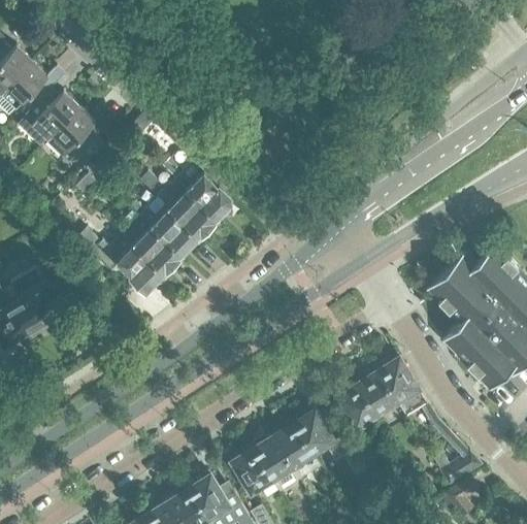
[(5,44),(0,50),(0,92),(2,95),(33,63),(18,48),(13,52),(5,44)]
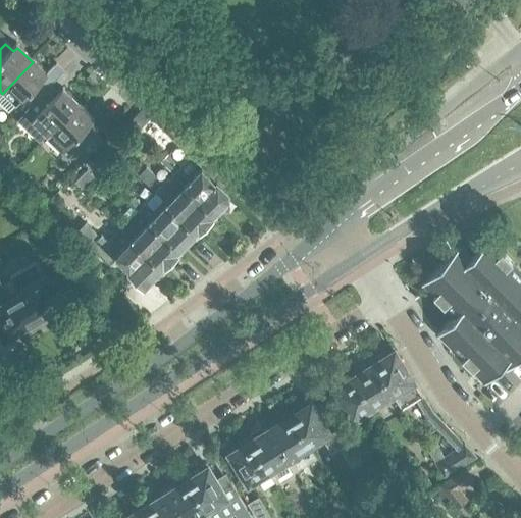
[(2,94),(0,96),(0,105),(10,116),(17,108),(23,103),(31,110),(42,99),(51,90),(44,83),(48,78),(33,62),(2,94)]
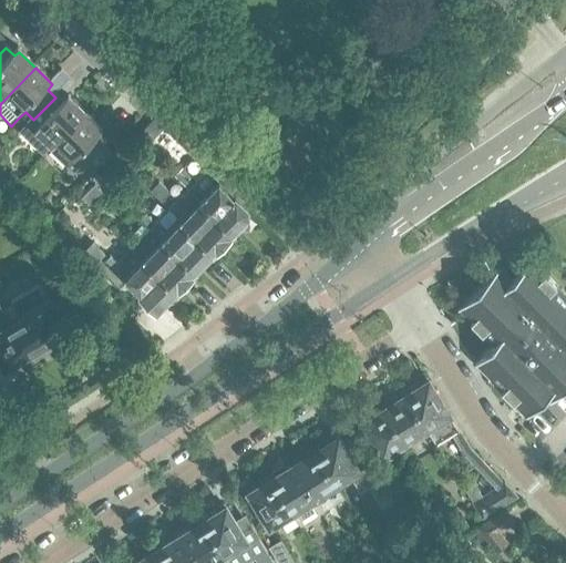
[(30,125),(20,135),(44,159),(52,151),(85,116),(76,108),(69,100),(64,104),(55,98),(45,108),(33,120),(29,124),(30,125)]
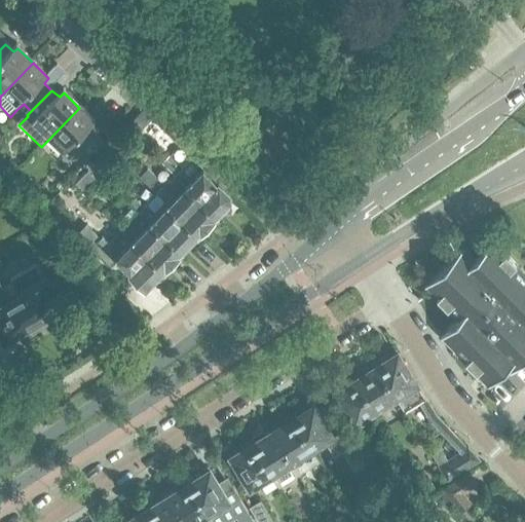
[(79,108),(48,140),(65,155),(66,154),(73,161),(81,169),(105,144),(98,137),(103,132),(79,108)]
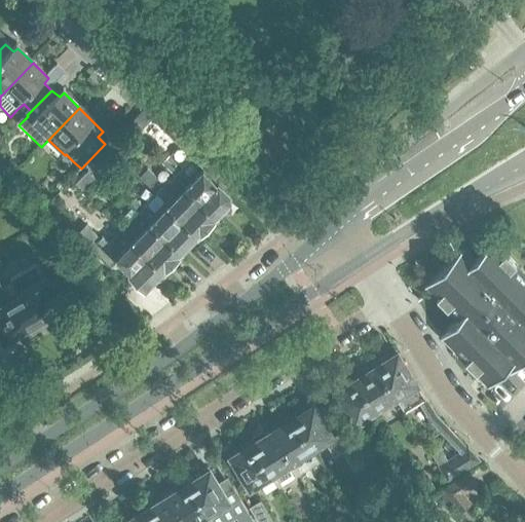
[(193,160),(180,175),(177,171),(179,169),(170,159),(169,161),(161,153),(155,159),(175,179),(176,179),(218,220),(220,218),(219,217),(232,202),(232,198),(193,160)]
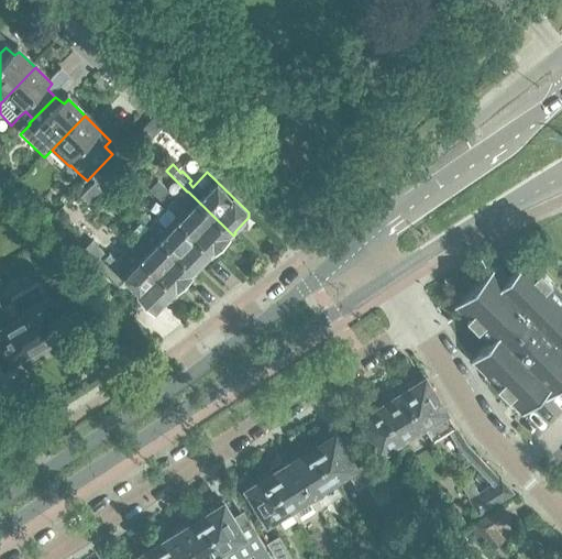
[(81,201),(90,209),(102,197),(95,188),(81,201)]
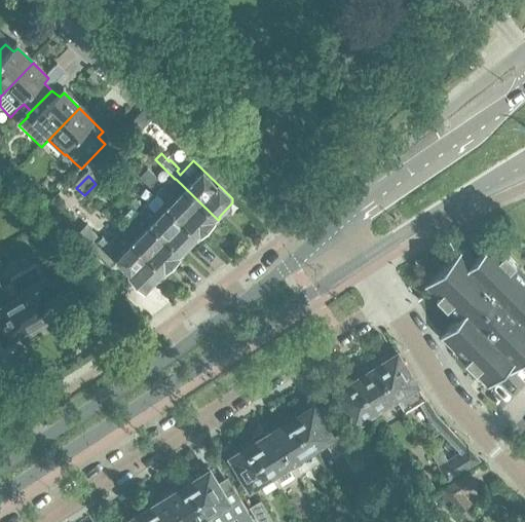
[(218,220),(176,179),(175,179),(157,197),(158,197),(200,237),(218,220)]
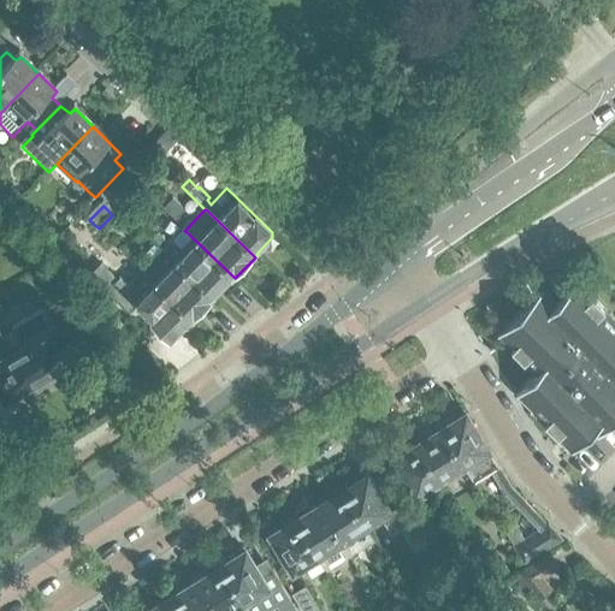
[(235,278),(185,231),(170,247),(160,237),(154,242),(164,251),(214,298),(235,278)]
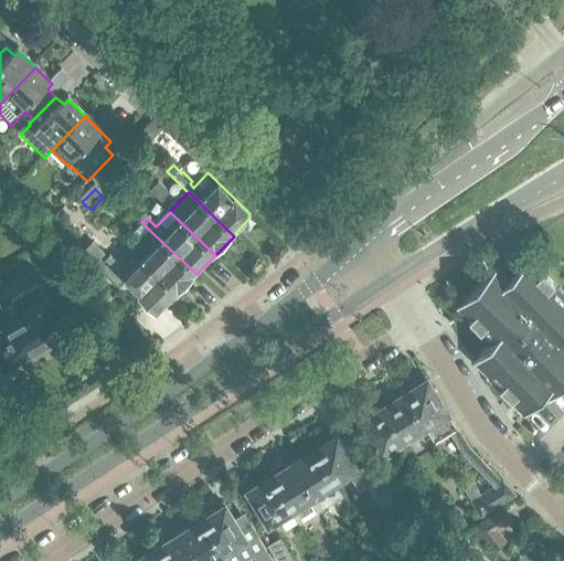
[(136,245),(132,250),(178,294),(197,274),(150,231),(136,245)]
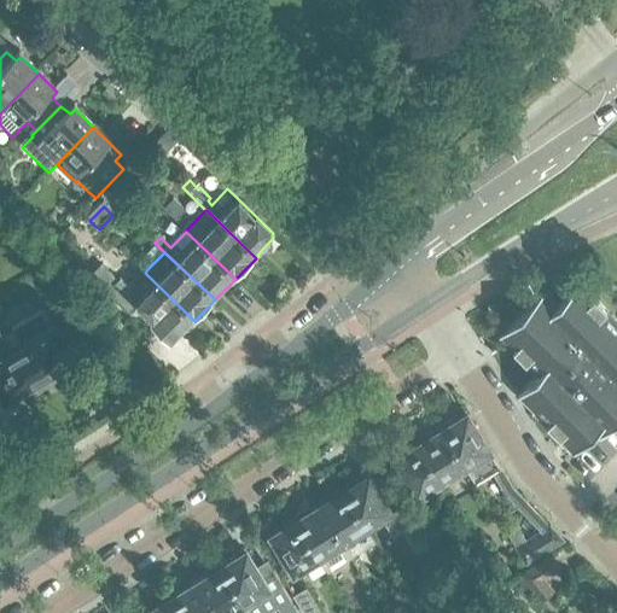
[(195,321),(145,273),(128,290),(121,282),(115,290),(110,286),(116,280),(103,267),(93,278),(131,316),(139,309),(172,342),(191,322),(192,323),(195,321)]
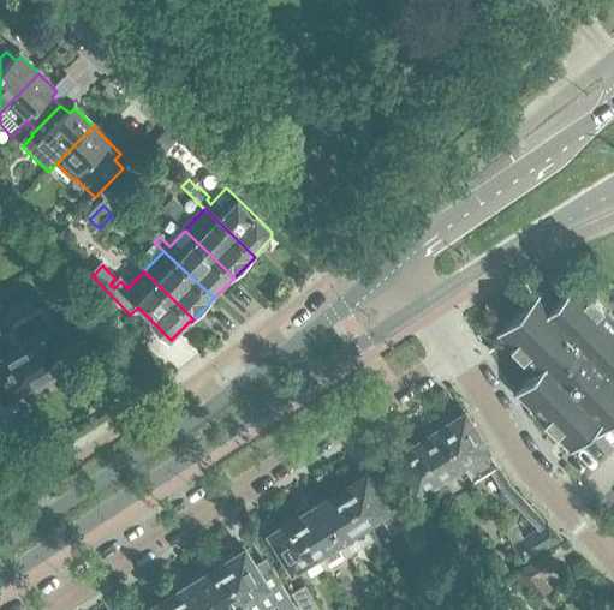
[(529,411),(572,454),(592,434),(597,440),(613,422),(613,323),(572,280),(553,301),(538,288),(495,336),(536,374),(522,387),(537,402),(529,411)]
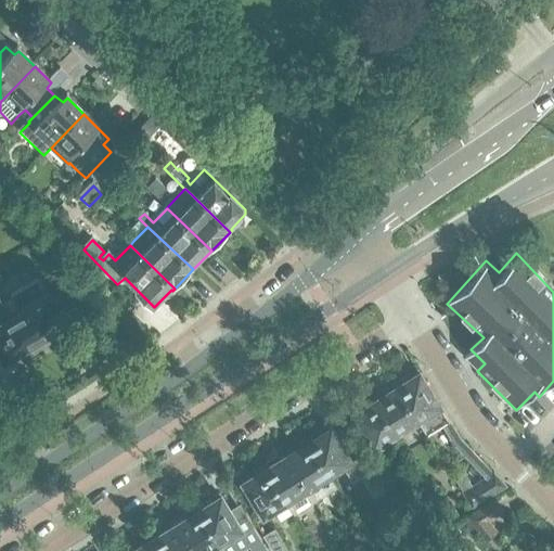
[(0,348),(8,362),(64,329),(56,315),(62,311),(49,290),(43,293),(38,282),(13,297),(15,302),(4,308),(0,299),(0,348)]
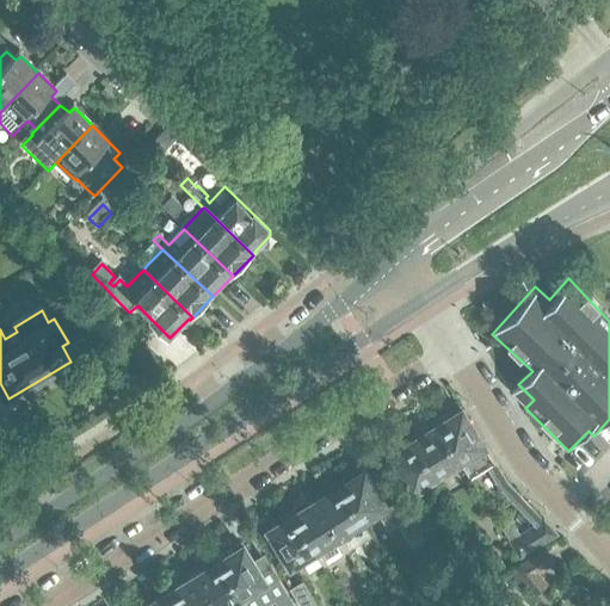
[(436,425),(464,469),(470,481),(487,471),(500,493),(535,530),(521,538),(512,525),(503,531),(510,545),(511,544),(522,561),(558,538),(509,486),(461,409),(436,425)]
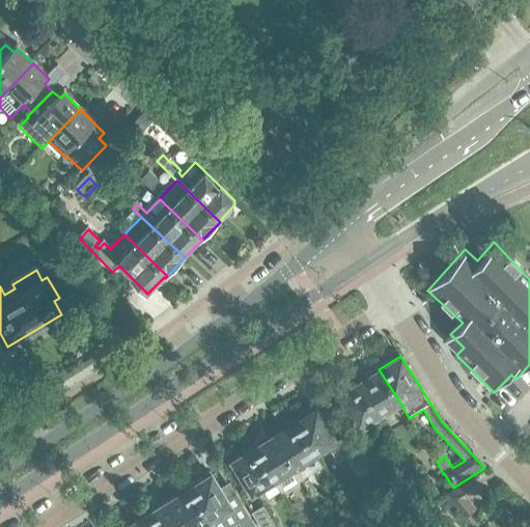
[(403,408),(379,369),(358,383),(382,421),(403,408)]
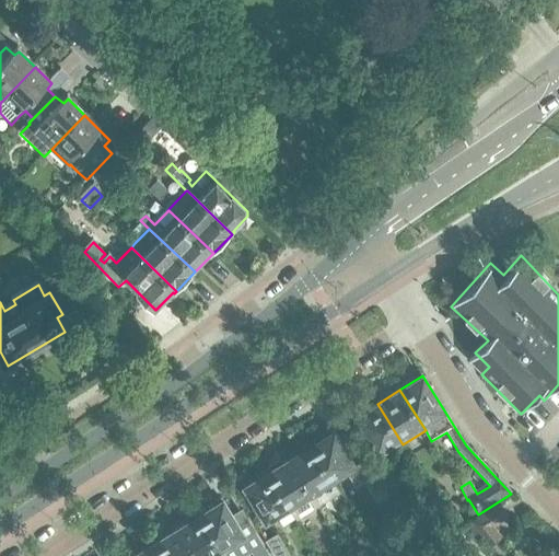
[(403,444),(377,404),(357,417),(381,458),(403,444)]
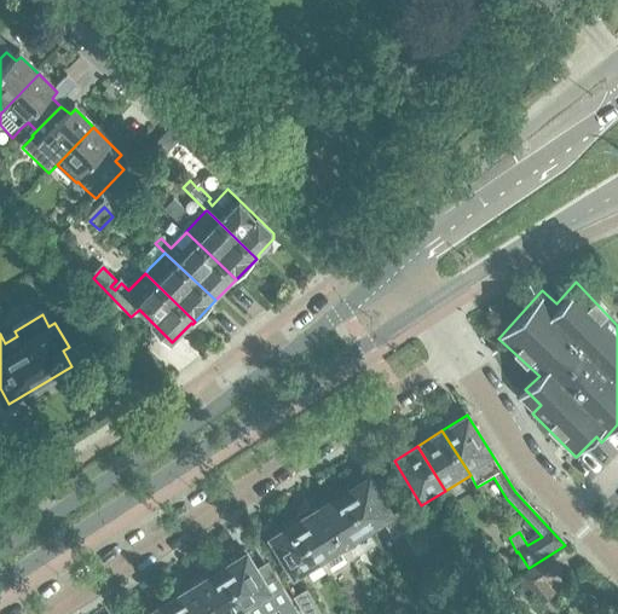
[(369,476),(344,492),(370,534),(386,525),(393,538),(403,532),(417,557),(431,549),(416,526),(410,529),(399,514),(393,517),(369,476)]
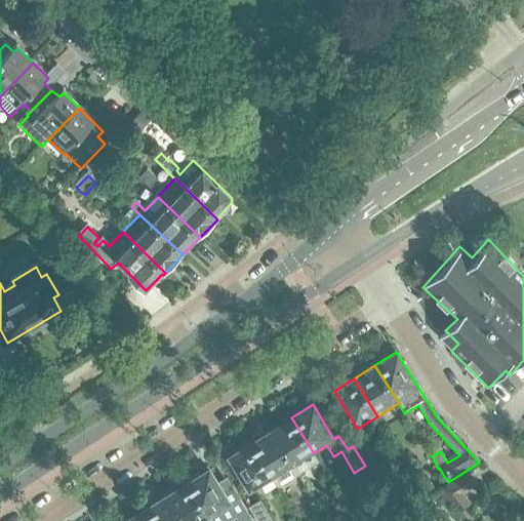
[(314,453),(291,417),(271,431),(293,467),(299,477),(320,464),(314,453)]
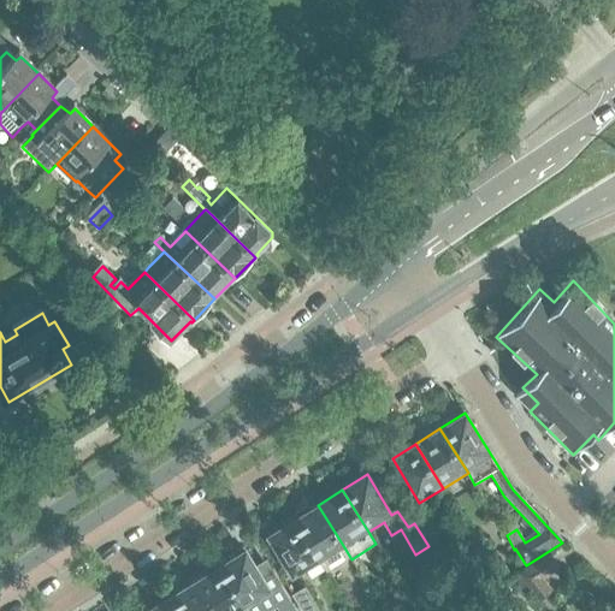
[(344,547),(318,505),(294,520),(320,562),(344,547)]
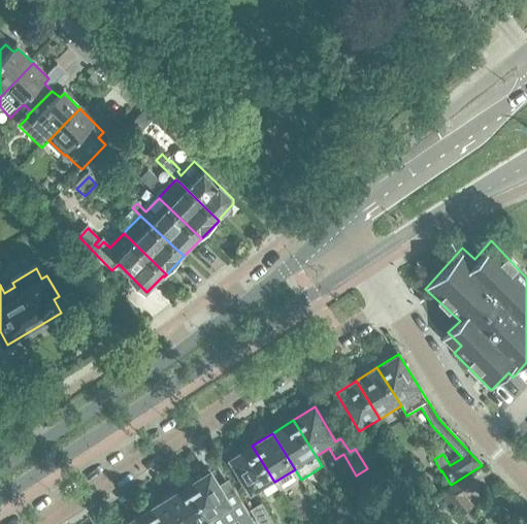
[(366,443),(355,449),(367,468),(377,462),(366,443)]
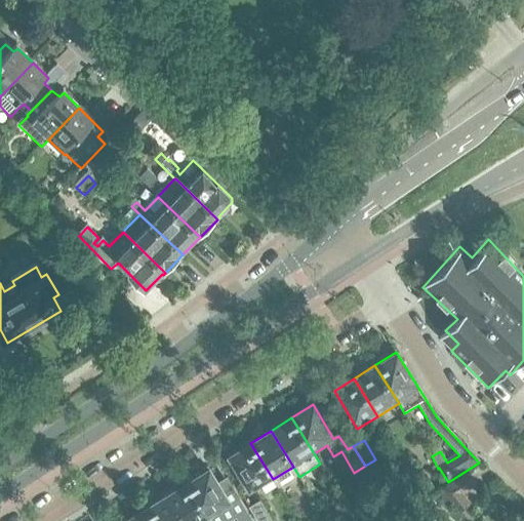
[(273,479),(250,443),(230,455),(251,492),(273,479)]
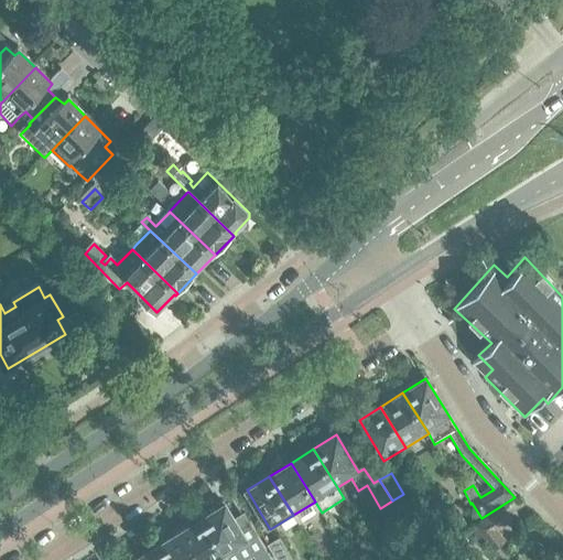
[(224,505),(203,518),(227,558),(248,545),(224,505)]
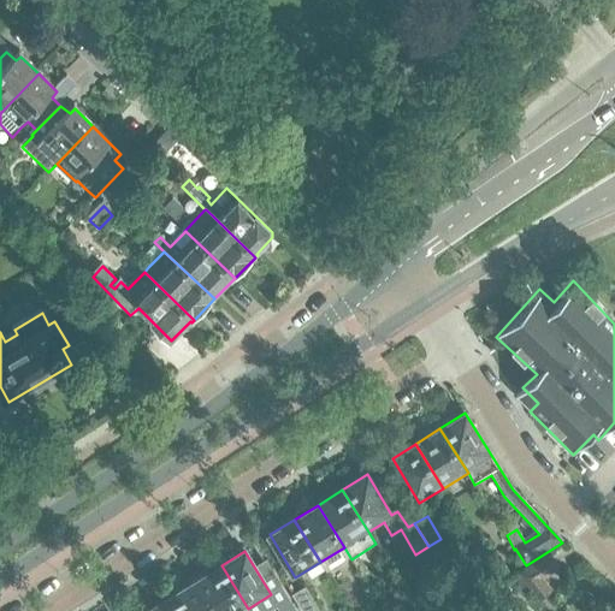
[(360,559),(354,563),(364,579),(370,575),(360,559)]
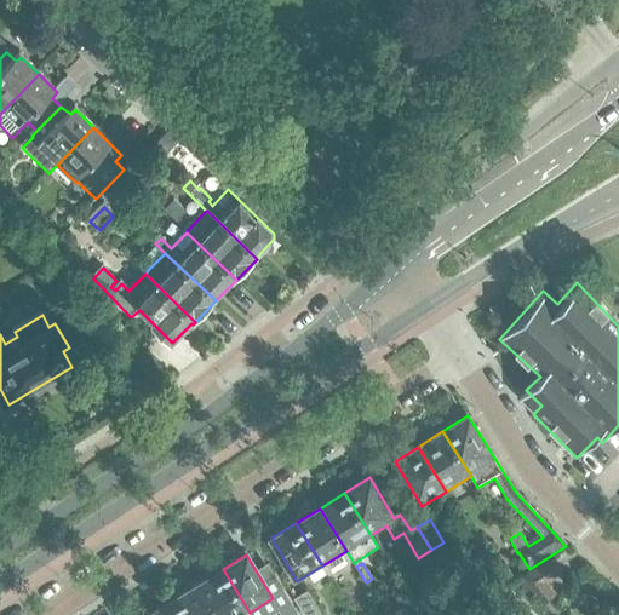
[(525,580),(534,593),(544,605),(556,596),(546,585),(560,578),(550,563),(525,580)]
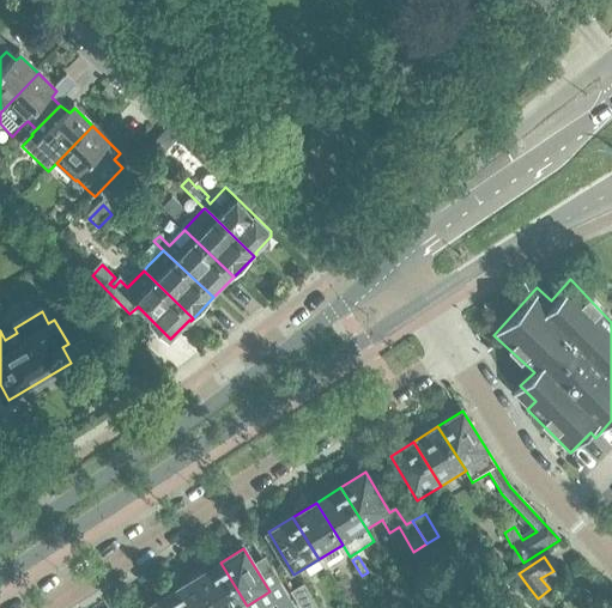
[(362,576),(352,560),(343,566),(352,582),(362,576)]
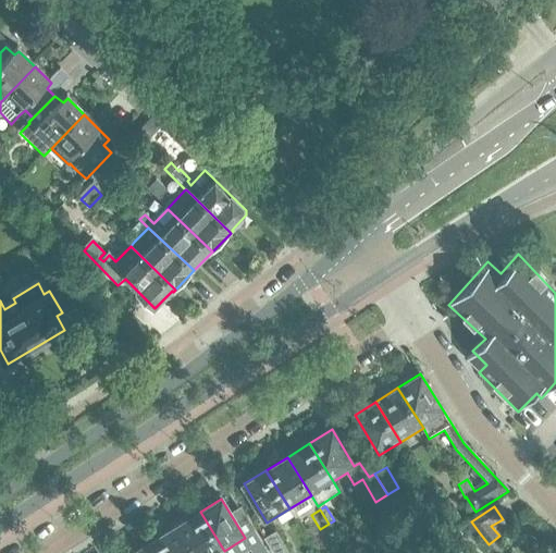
[(222,552),(224,551),(200,512),(176,526),(193,552),(222,552)]
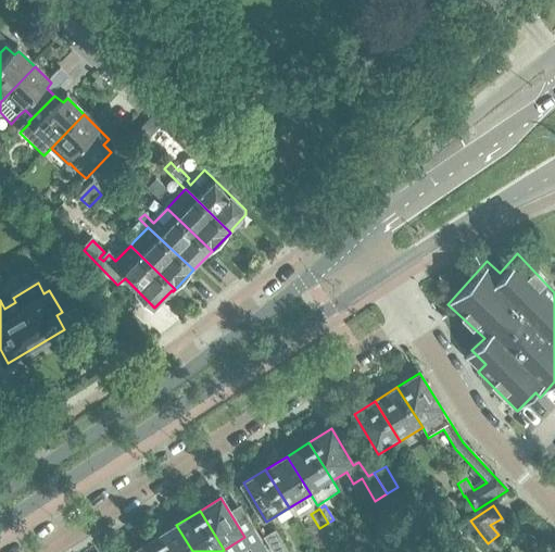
[(192,551),(176,525),(155,538),(164,551),(192,551)]
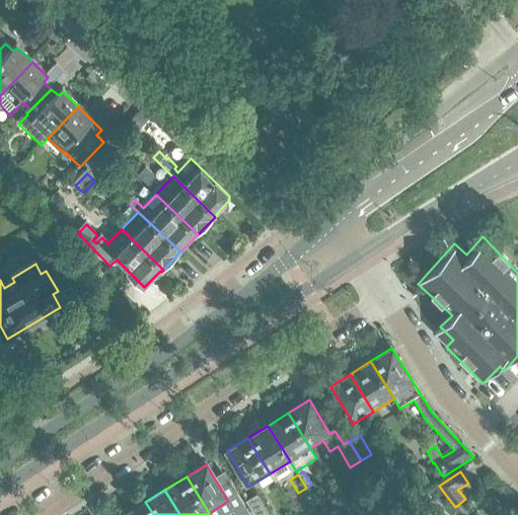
[(268,514),(257,498),(247,504),(253,514),(268,514)]
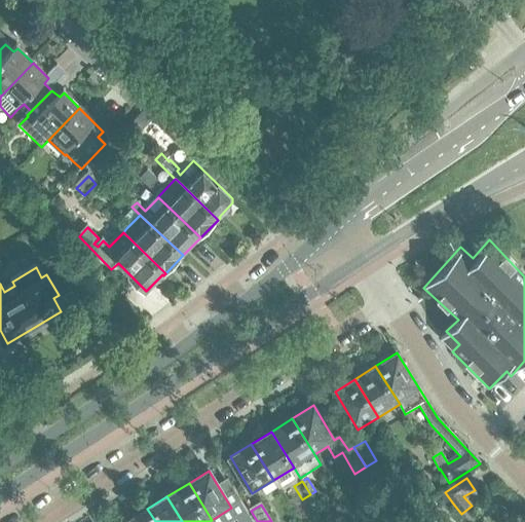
[(155,521),(147,509),(127,521),(155,521)]
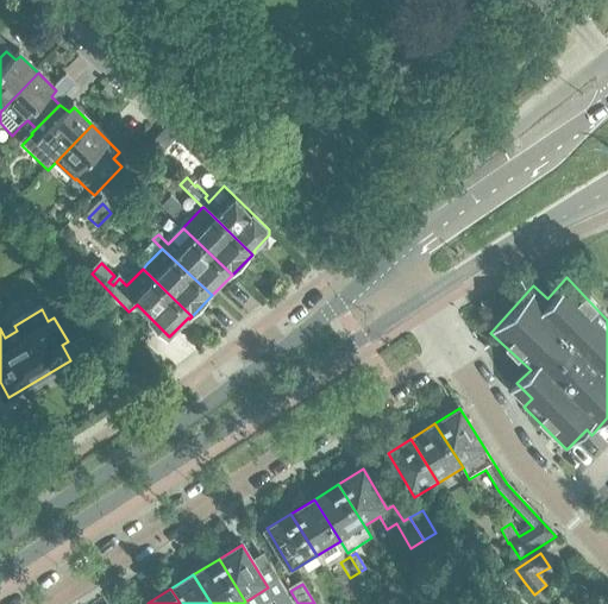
[(293,603),(287,593),(275,601),(276,603),(293,603)]
